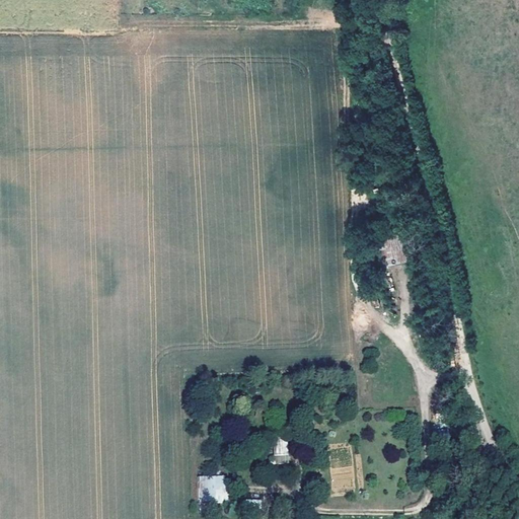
[(399,227),(376,234),(384,265),(408,257),(399,227)]
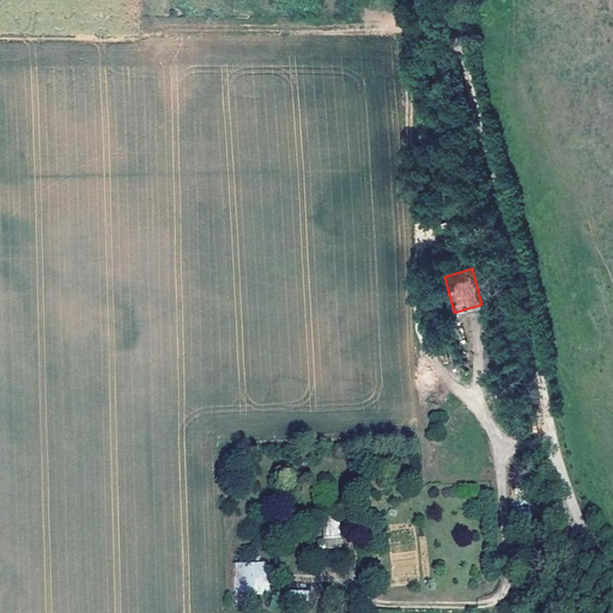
[(339,520),(323,521),(325,538),(340,536),(339,520)]
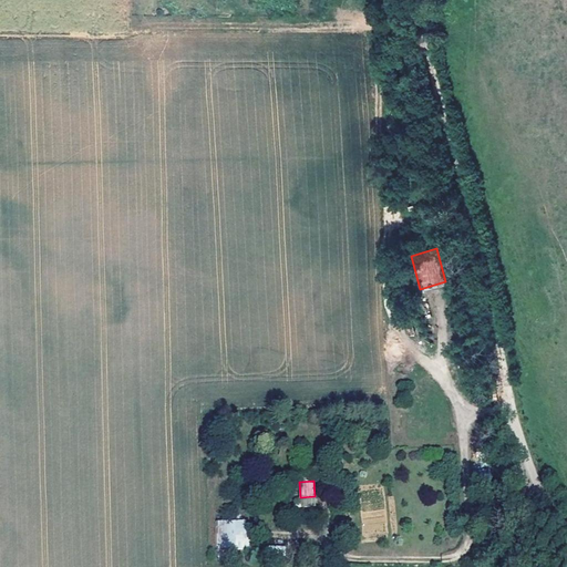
[(243,522),(218,522),(218,558),(243,557),(243,522)]
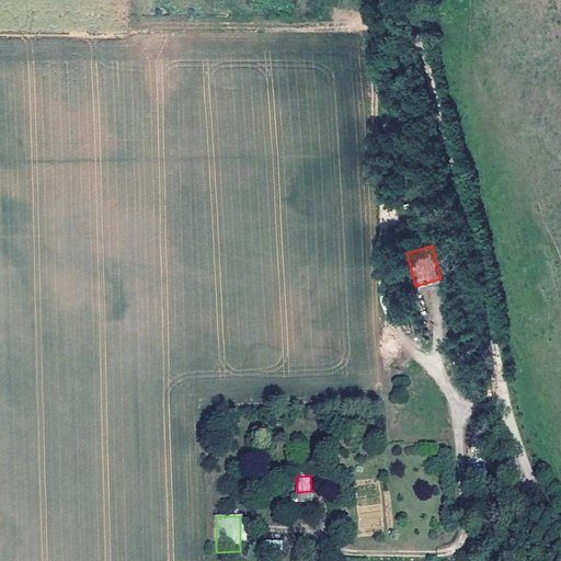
[(282,548),(283,540),(266,539),(265,547),(282,548)]
